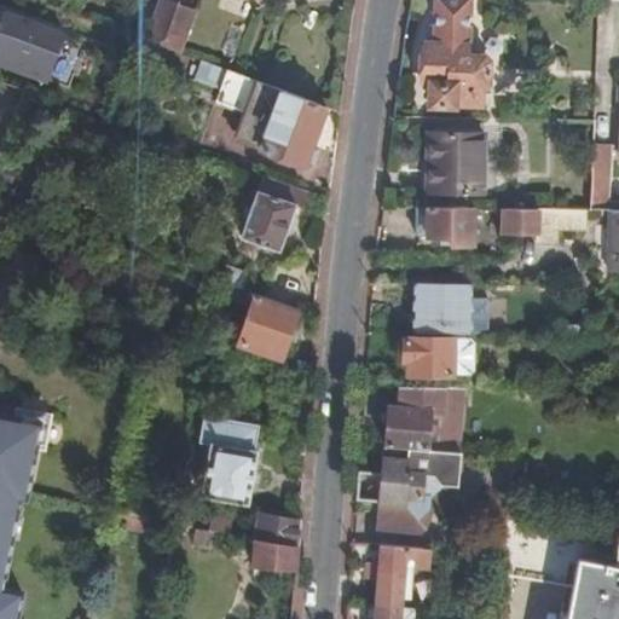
[(157,0),(145,38),(179,51),(195,7),(175,0),(157,0)]
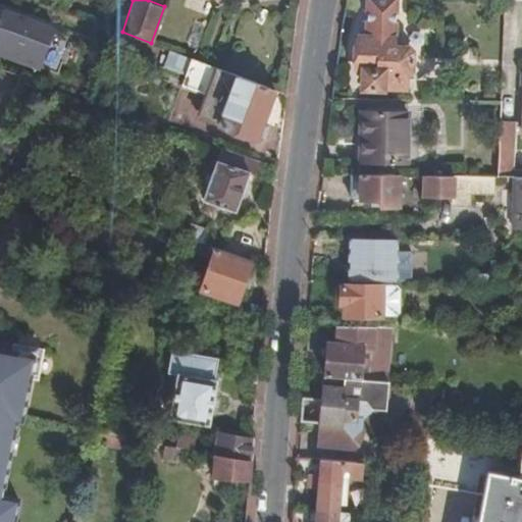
[(400,0),(371,0),(369,35),(359,34),(357,70),(365,71),(364,85),(406,86),(406,72),(412,69),(413,51),(406,45),(389,44),(392,27),(398,27),(400,0)]
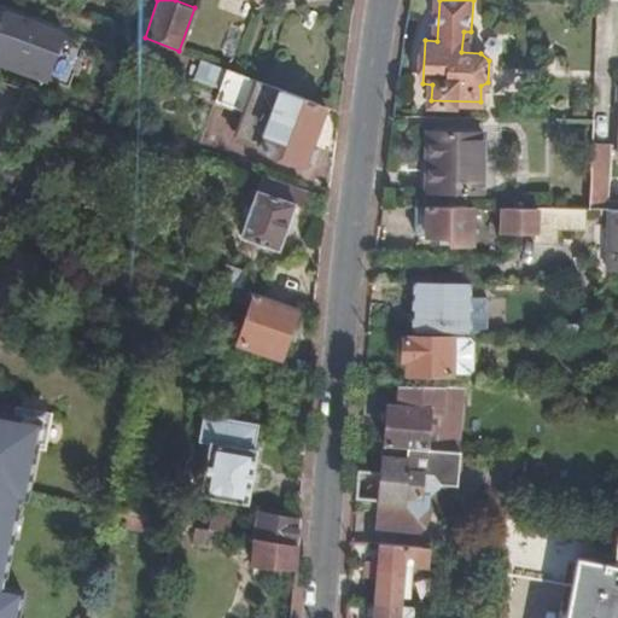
[(200,58),(192,79),(220,89),(227,68),(200,58)]
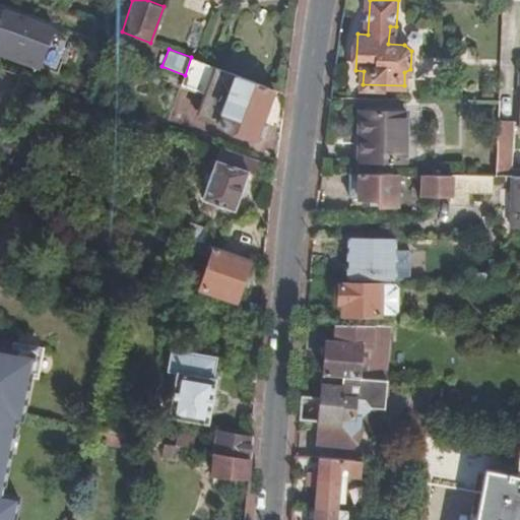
[(262,123),(274,88),(191,57),(185,75),(182,85),(205,93),(198,114),(222,122),(221,124),(257,137),(258,135),(262,123)]
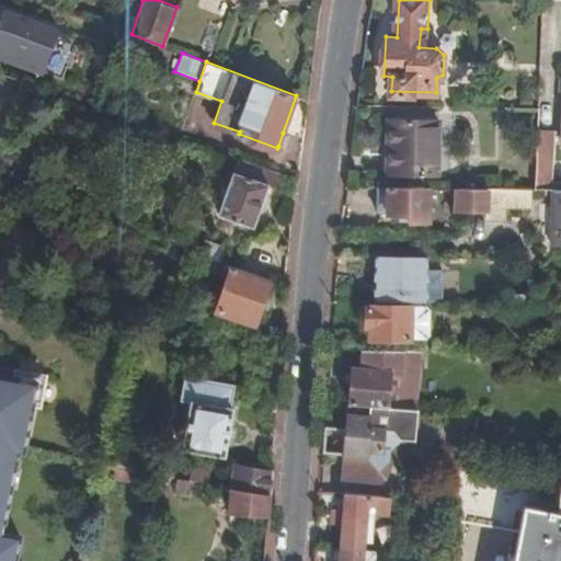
[(378,172),(434,173),(436,119),(380,117),(378,172)]
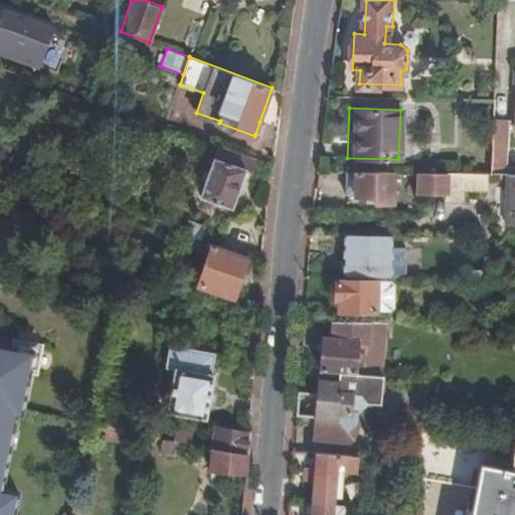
[(492,120),(489,174),(504,175),(507,121),(492,120)]
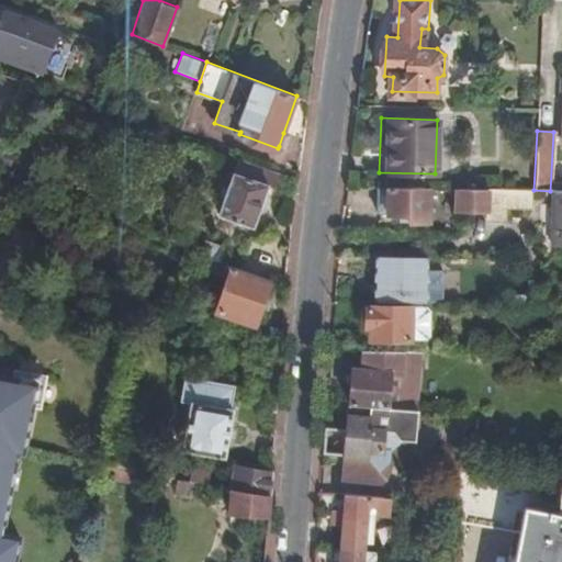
[(283,133),(279,146),(287,148),(290,135),(283,133)]
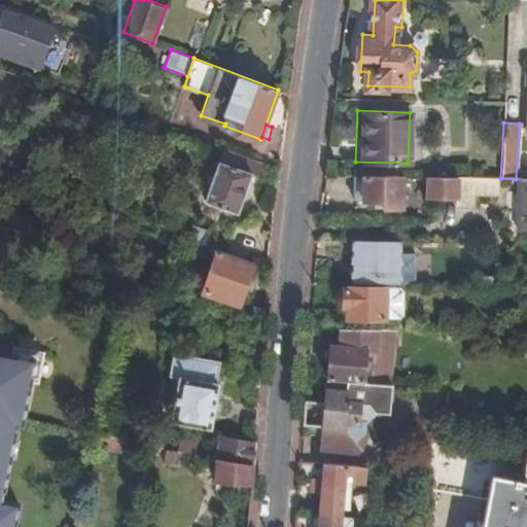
[(253,159),(223,148),(206,200),(237,211),(253,159)]
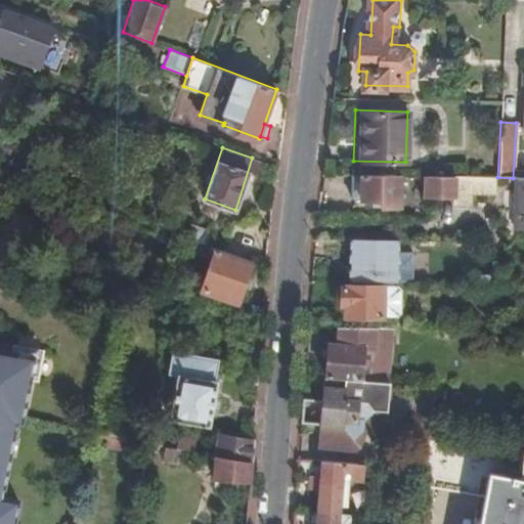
[(401,174),(361,173),(360,201),(381,202),(381,206),(399,206),(401,174)]
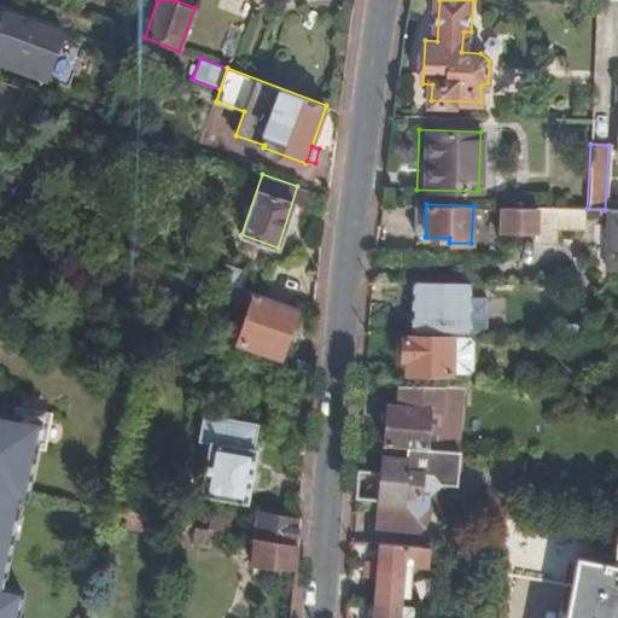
[(502,207),(501,232),(536,233),(536,208),(502,207)]
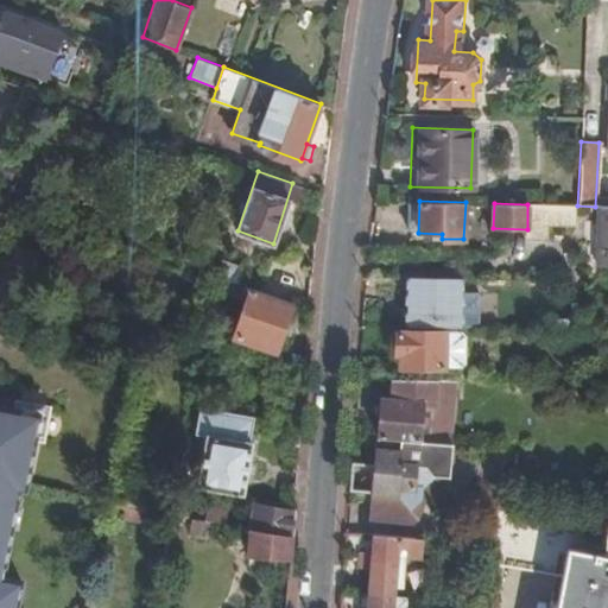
[(577,225),(577,206),(527,204),(527,229),(526,232),(545,233),(546,229),(576,229),(577,225)]
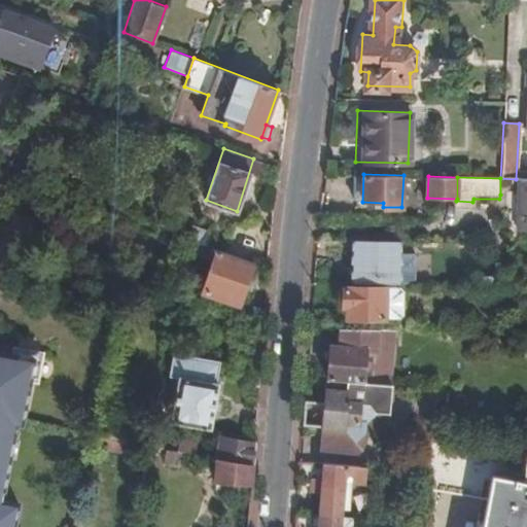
[(526,179),(519,179),(518,230),(526,229),(526,179)]
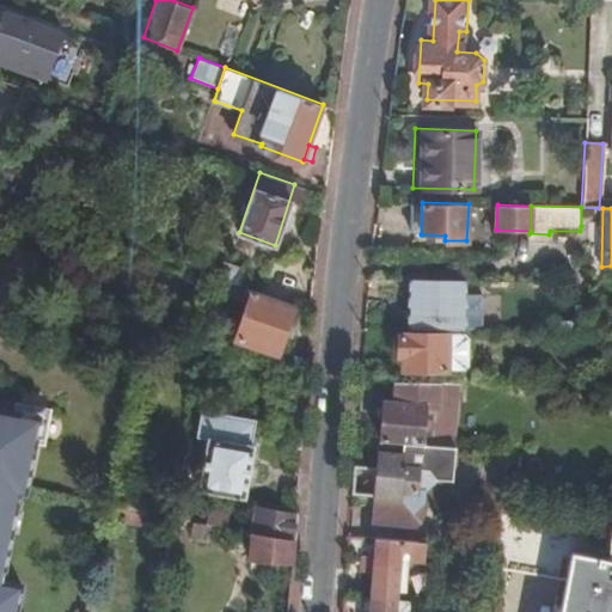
[(410,326),(465,328),(466,291),(466,279),(412,277),(410,326)]
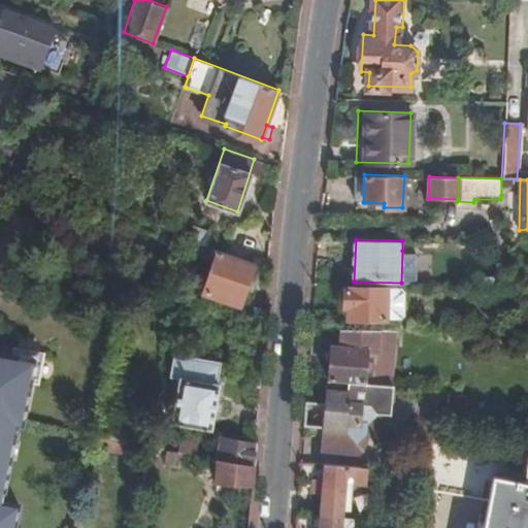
[(240,303),(254,261),(213,248),(210,257),(216,258),(204,292),(240,303)]
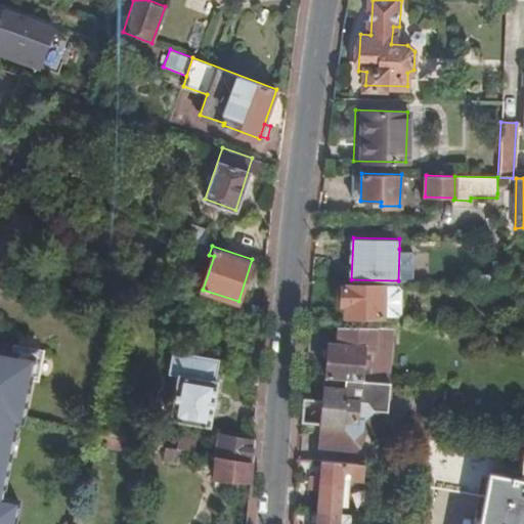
[(415,250),(399,249),(398,280),(415,280),(415,250)]
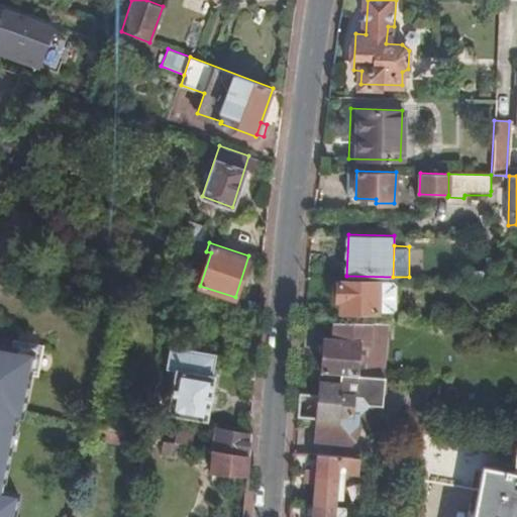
[(343,301),(343,311),(379,312),(379,282),(339,281),(338,301),(343,301)]
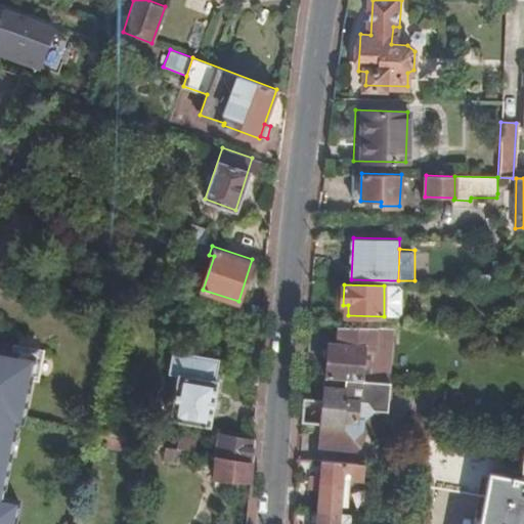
[(325,376),(345,378),(388,381),(391,344),(370,343),(372,326),(339,325),(339,342),(330,342),(325,376)]
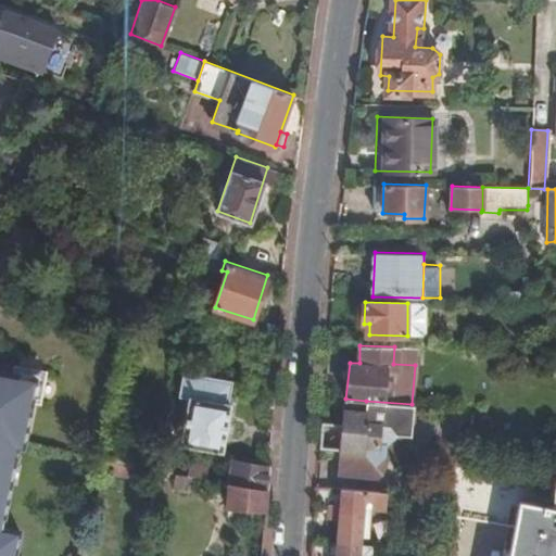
[(416,346),(394,346),(393,364),(415,365),(416,346)]
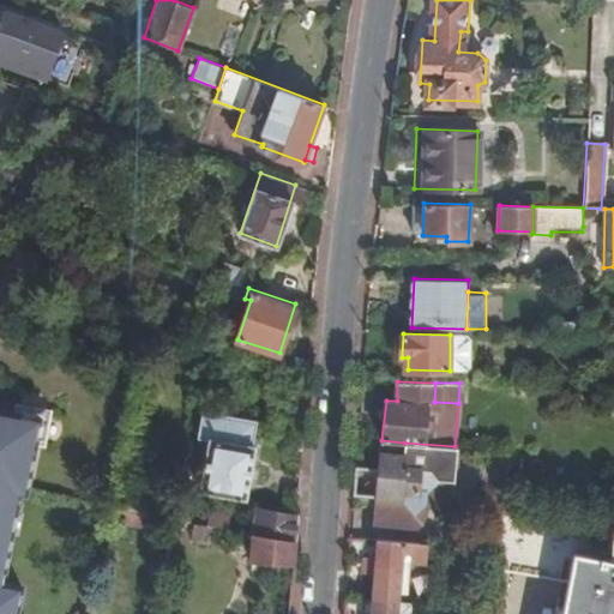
[(0,613),(18,613),(24,588),(4,584),(20,493),(28,494),(42,417),(0,409),(0,613)]
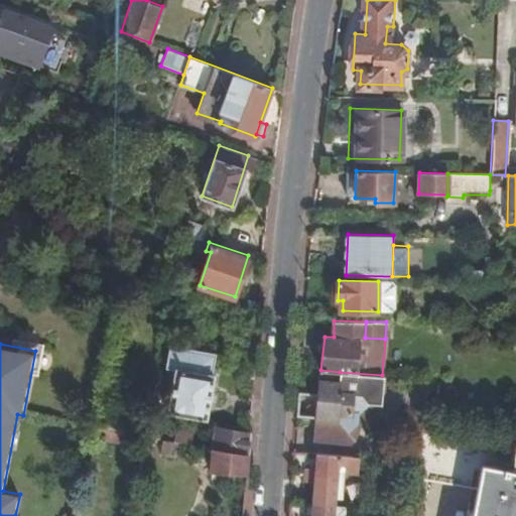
[(175,369),(168,411),(208,418),(215,376),(213,375),(217,353),(168,344),(164,367),(175,369)]
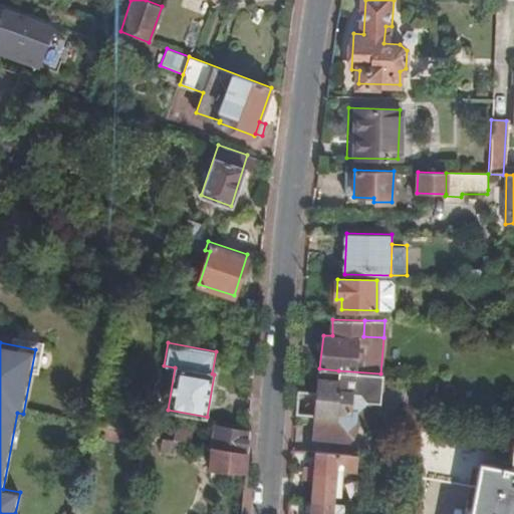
[(372,395),(379,403),(394,404),(397,375),(380,373),(338,370),(338,379),(318,377),(316,395),(297,394),(295,413),(328,416),(326,438),(360,441),(366,436),(366,430),(367,422),(368,412),(363,412),(365,395),(372,395)]
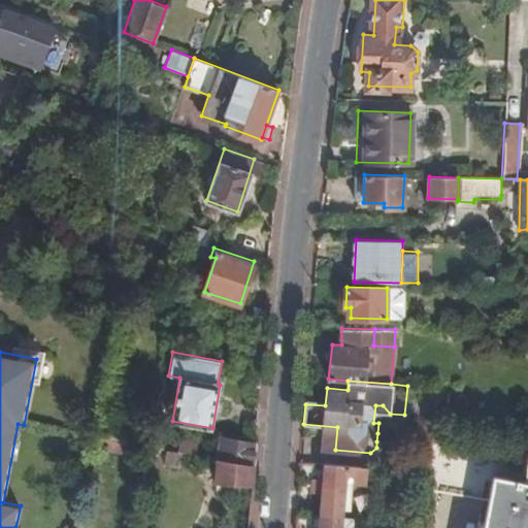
[(378,423),(390,414),(383,405),(375,405),(373,423),(378,423)]
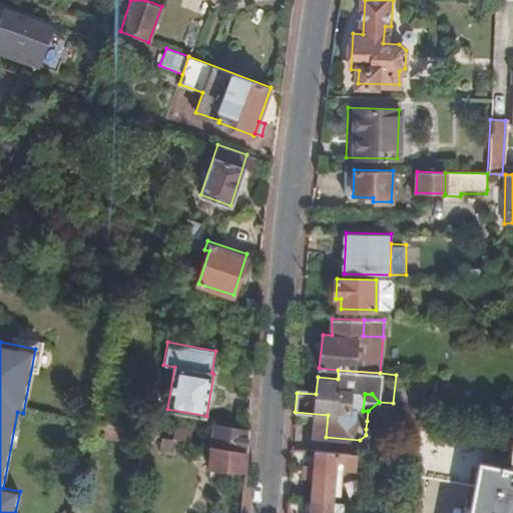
[(215,425),(212,445),(246,451),(247,429),(215,425)]
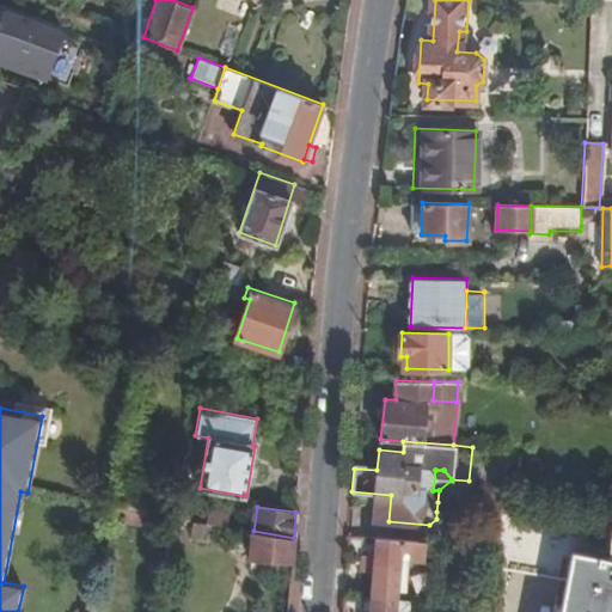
[(212,509),(210,524),(215,524),(227,526),(230,513),(212,509)]
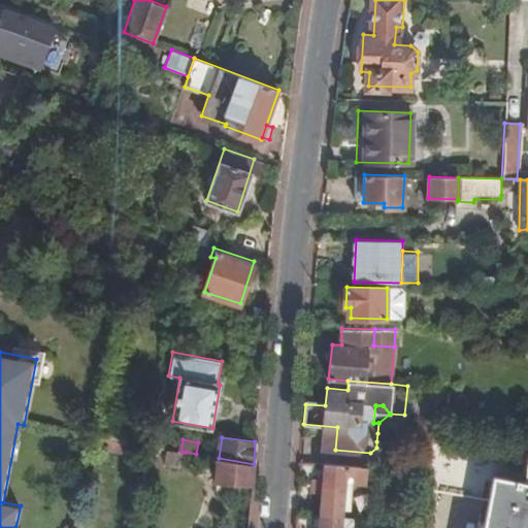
[(182,452),(169,450),(167,463),(184,466),(186,452),(182,452)]
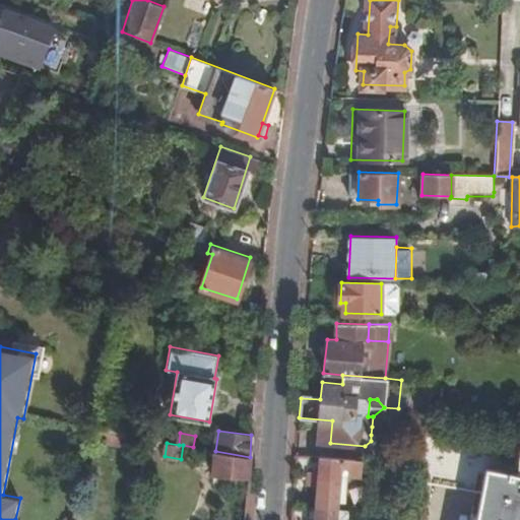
[(519,519),(519,456),(474,447),(460,519),(519,519)]
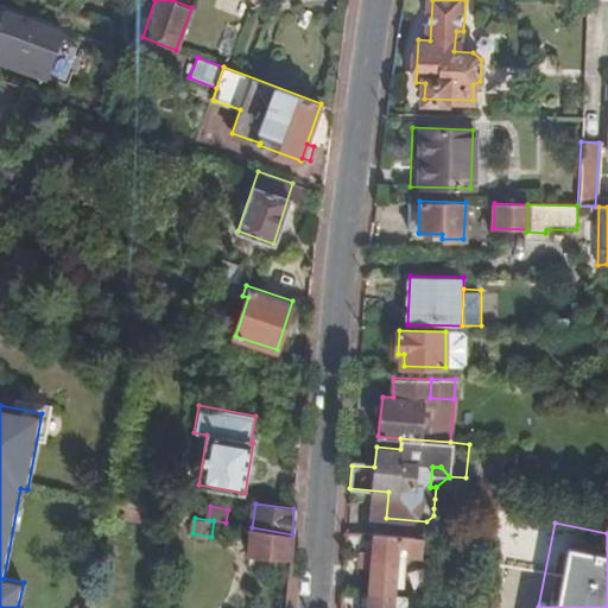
[(249,553),(290,557),(292,534),(252,527),(249,553)]
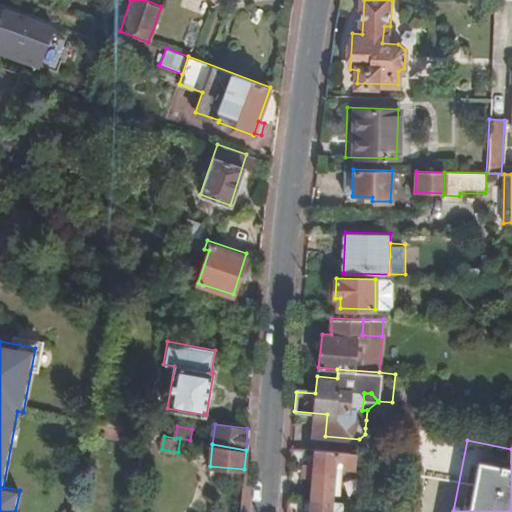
[(314,450),(309,501),(333,503),(333,494),(340,494),(342,467),(354,467),(355,453),(314,450)]
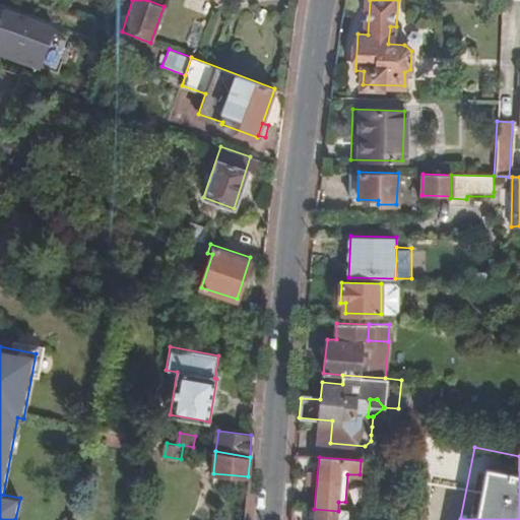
[(344,519),(345,515),(337,514),(338,511),(314,509),(313,519),(344,519)]
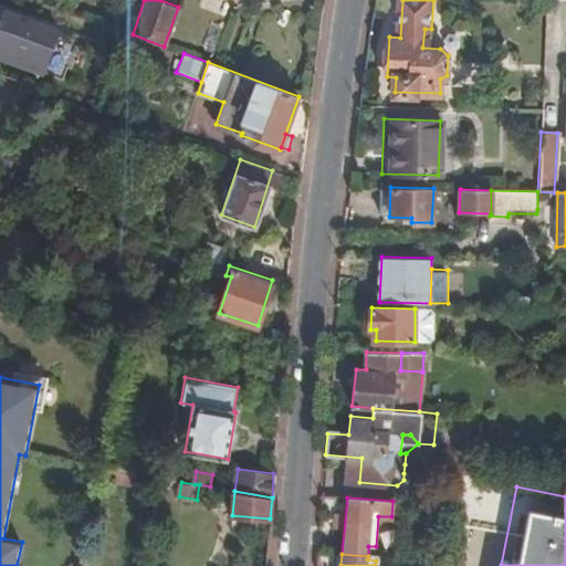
[(92,565),(94,557),(82,555),(79,565),(92,565)]
